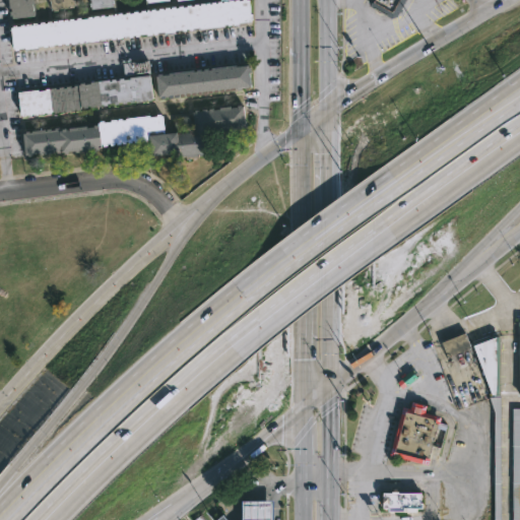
[(34,0),(34,4),(31,4),(33,10),(35,10),(36,15),(9,18),(9,12),(11,12),(11,8),(8,9),(7,0),(34,0)]
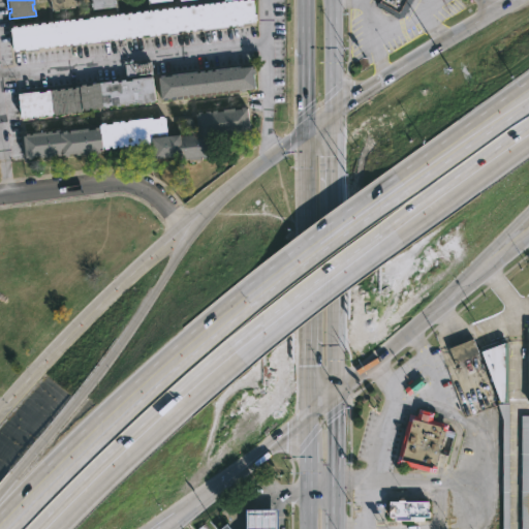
[(224,0),(251,0),(254,22),(145,34),(11,50),(8,26),(224,0)]
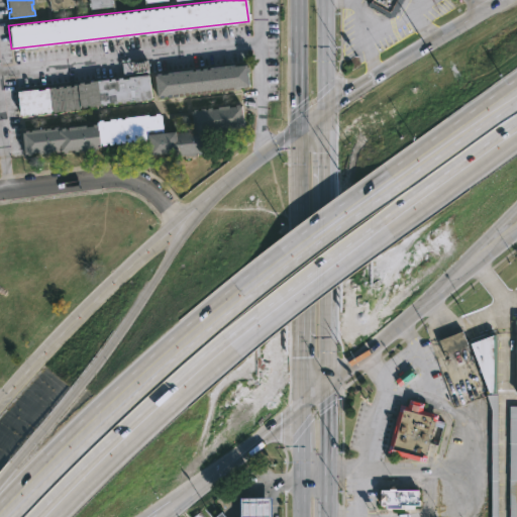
[(73,0),(74,7),(57,8),(57,10),(49,10),(49,0),(73,0)]
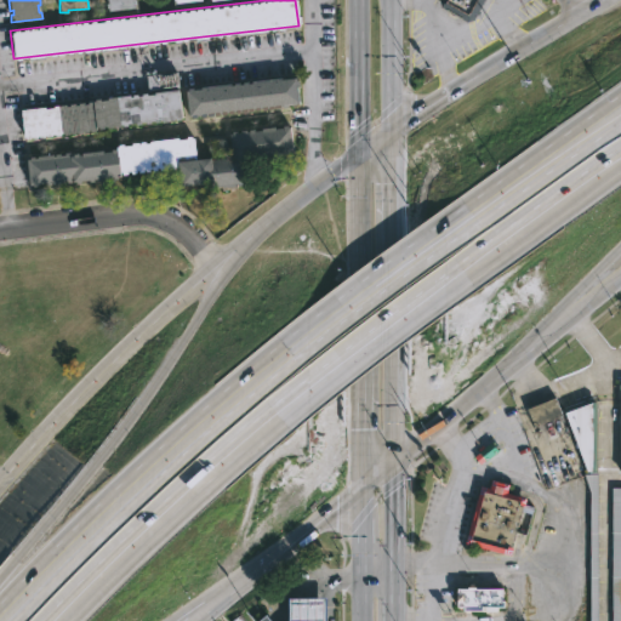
[(134,0),(135,4),(132,4),(134,7),(107,11),(107,7),(106,9),(104,0),(134,0)]
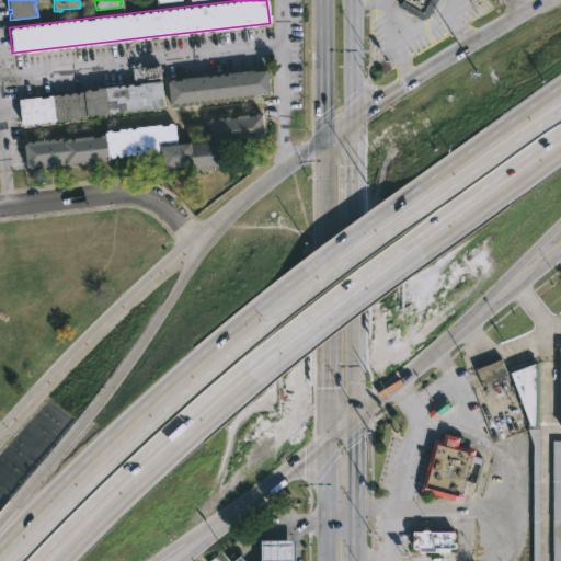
[(438,0),(430,18),(423,19),(400,7),(398,0),(438,0)]
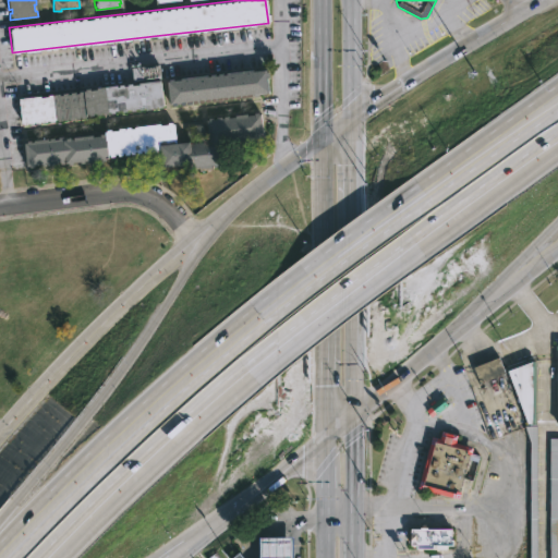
[(159,65),(165,108),(24,124),(22,98),(135,85),(133,68),(159,65)]
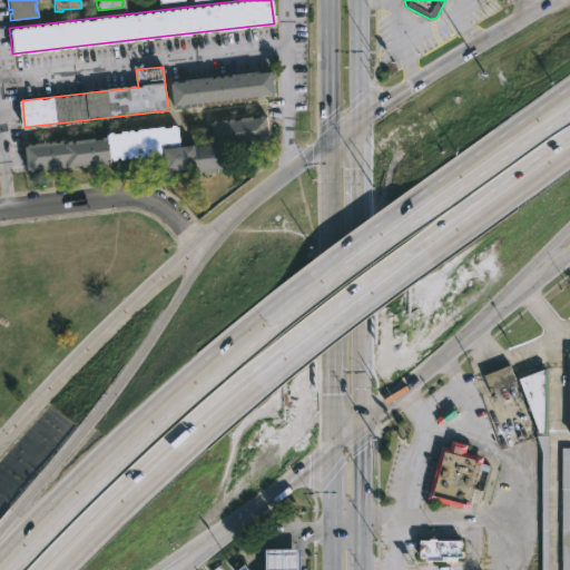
[(269,70),(273,96),(207,104),(173,107),(169,82),(269,70)]
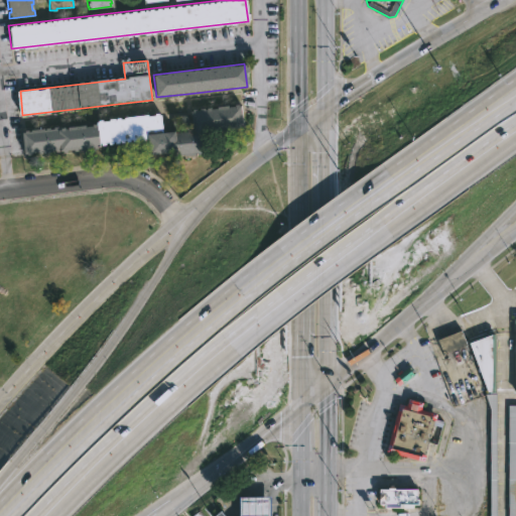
[(242,104),(242,106),(244,106),(246,127),(205,132),(207,147),(202,148),(202,151),(183,153),(182,150),(153,154),(150,134),(195,130),(194,125),(179,126),(178,122),(173,123),(172,116),(191,113),(191,111),(196,111),(195,109),(200,108),(200,110),(202,110),(202,108),(207,107),(207,109),(209,109),(209,107),(214,107),(214,108),(219,108),(219,106),(231,104),(232,106),(242,104)]
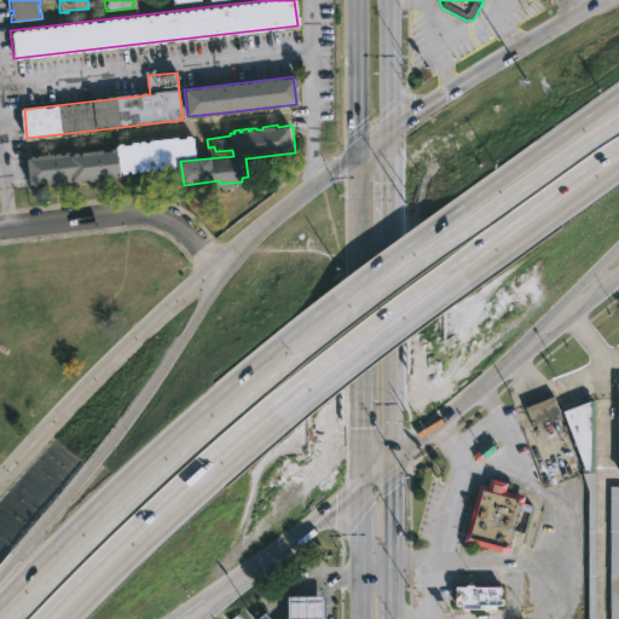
[(194,136),(194,138),(196,138),(198,154),(179,156),(180,166),(145,171),(146,172),(140,173),(140,171),(138,171),(139,175),(134,175),(134,171),(131,171),(131,173),(120,172),(120,178),(104,177),(104,180),(100,181),(99,178),(96,178),(96,180),(93,181),(92,179),(73,183),(73,180),(69,180),(69,183),(56,184),(56,181),(52,181),(52,185),(33,187),(30,158),(33,158),(33,156),(36,155),(38,157),(39,156),(55,154),(55,156),(57,156),(57,152),(62,152),(62,155),(73,151),(73,156),(75,155),(75,152),(80,152),(80,155),(82,155),(82,152),(104,150),(104,152),(114,151),(114,149),(119,148),(121,144),(126,143),(127,145),(134,145),(134,143),(140,142),(140,144),(143,144),(143,140),(148,140),(148,143),(152,142),(151,140),(180,138),(180,139),(189,138),(189,137),(194,136)]
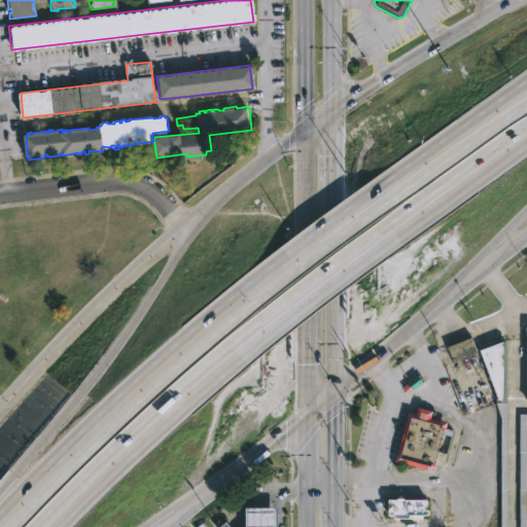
[(480,353),(455,362),(449,347),(473,338),(480,353)]
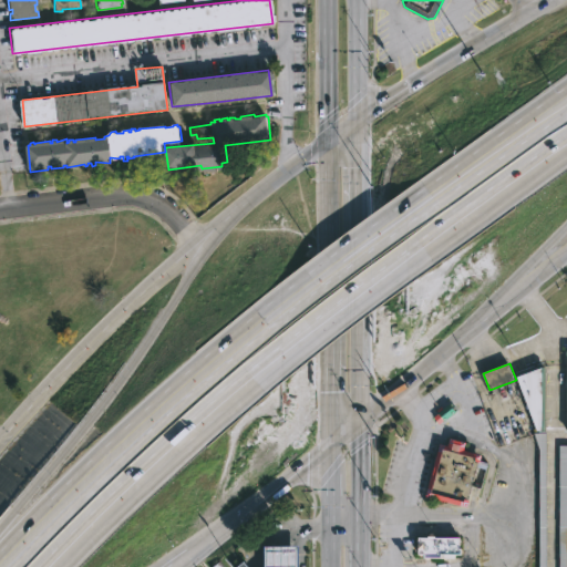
[(545,431),(539,431),(517,373),(543,364),(544,368),(545,431)]
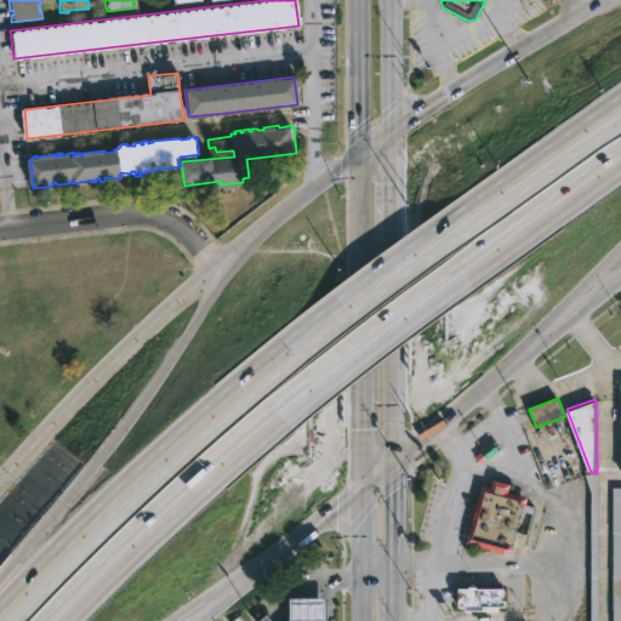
[(599,620),(591,620),(591,491),(586,474),(599,474),(599,620)]
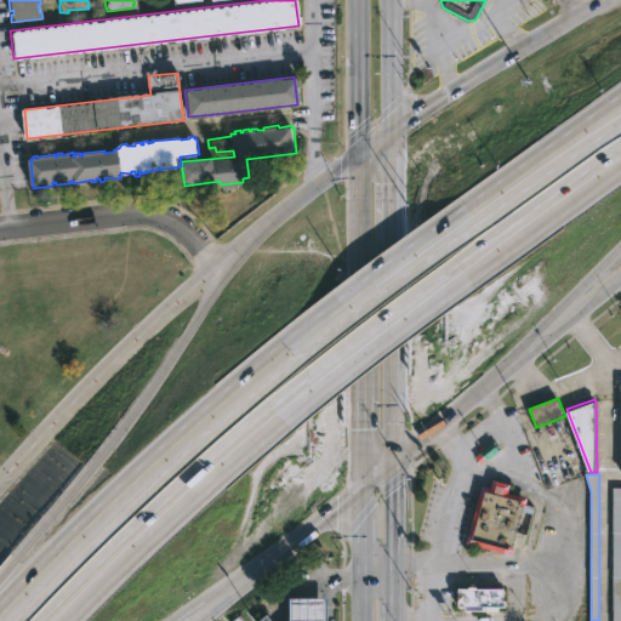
[(513,488),(511,489),(510,494),(529,499),(528,506),(535,507),(534,514),(524,512),(520,527),(527,528),(524,534),(520,533),(514,557),(467,545),(477,500),(479,501),(483,485),(491,488),(494,480),(512,485),(513,488)]
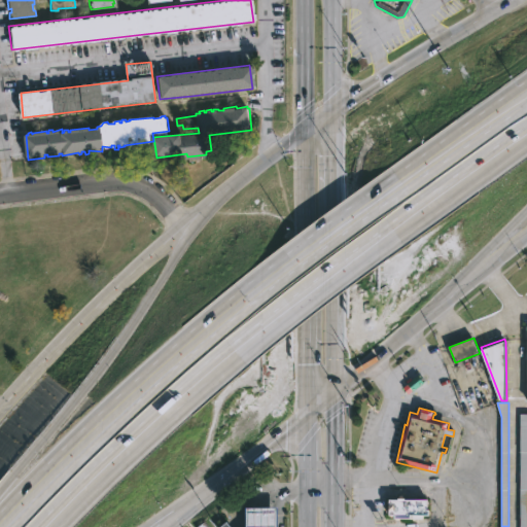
[(526,526),(526,414),(518,415),(518,526),(526,526)]
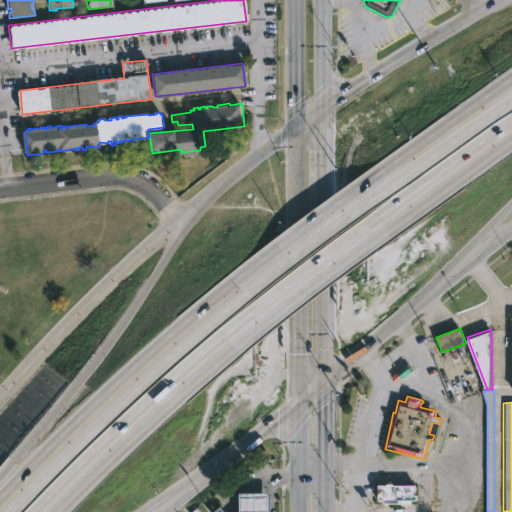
[(415,484),(414,494),(417,494),(417,499),(409,499),(409,502),(384,502),(384,498),(374,498),(374,493),(377,493),(377,490),(373,490),(373,484),(415,484)]
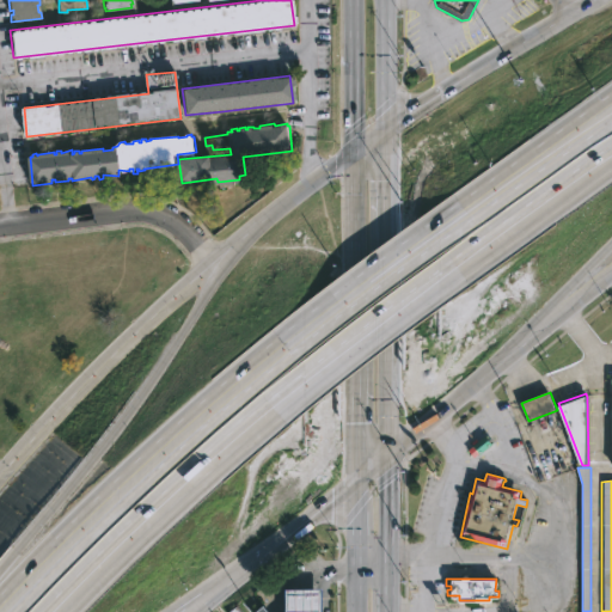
[(319,587),(319,611),(251,611),(259,604),(267,611),(282,611),(282,588),(319,587)]
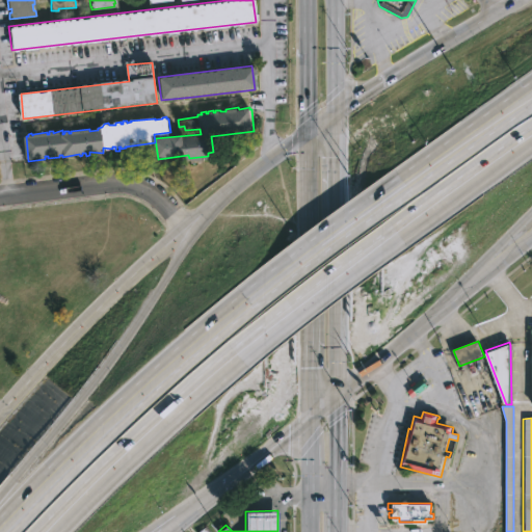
All buildings are outlined.
